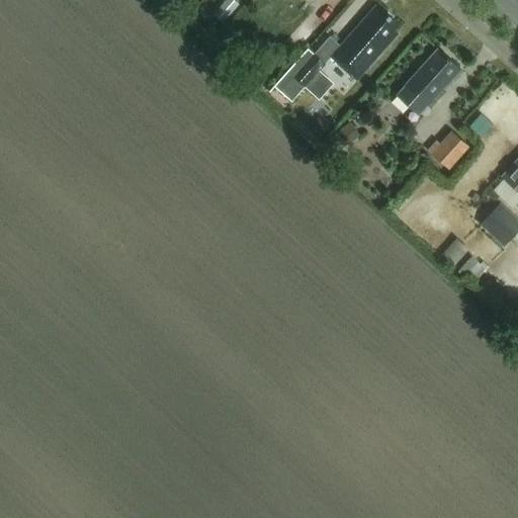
[(398,33),(394,30),(399,24),(376,4),(340,46),(331,56),(357,79),(398,33)]
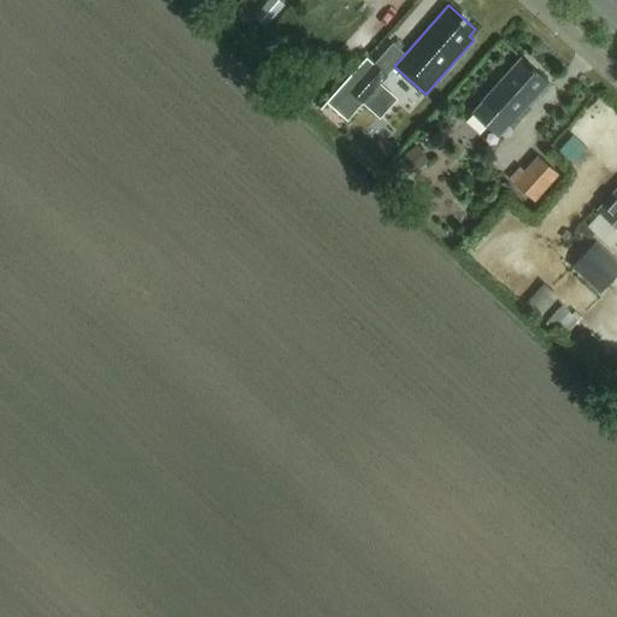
[(347,121),(364,104),(380,118),(398,99),(381,84),(388,76),(386,75),(394,66),(405,54),(393,42),(374,64),(366,57),(325,101),(347,121)]
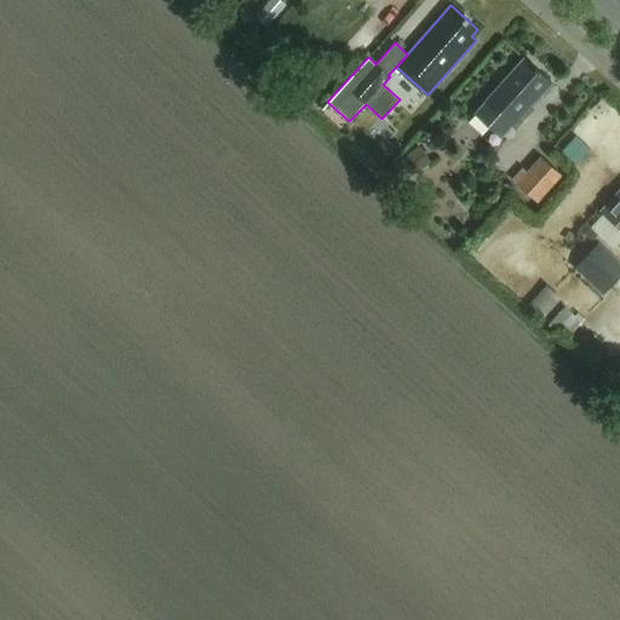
[(526,58),(474,114),(501,139),(532,107),(534,109),(555,87),(551,84),(552,84),(526,58)]
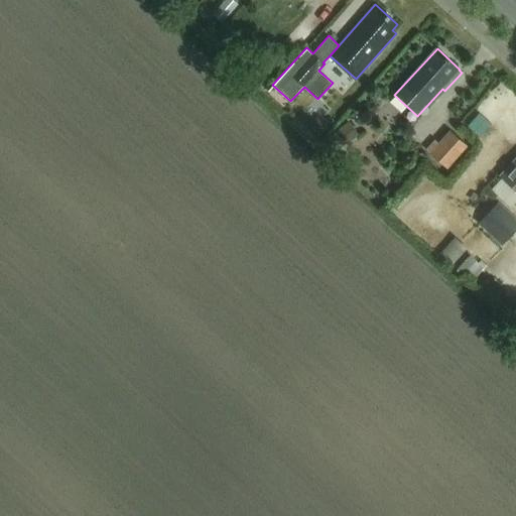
[(447,166),(467,146),(449,131),(431,151),(447,166)]
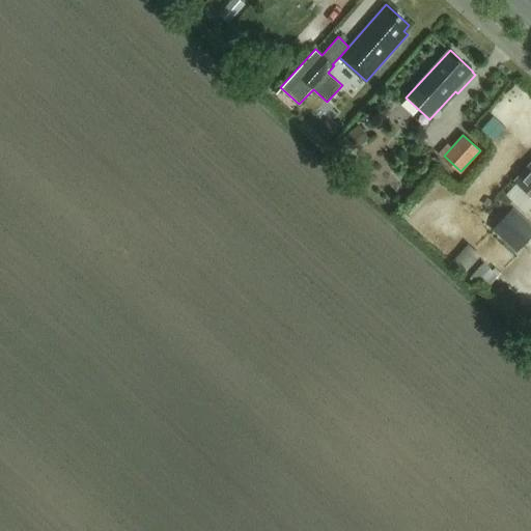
[(530,164),(514,182),(530,196),(530,164)]
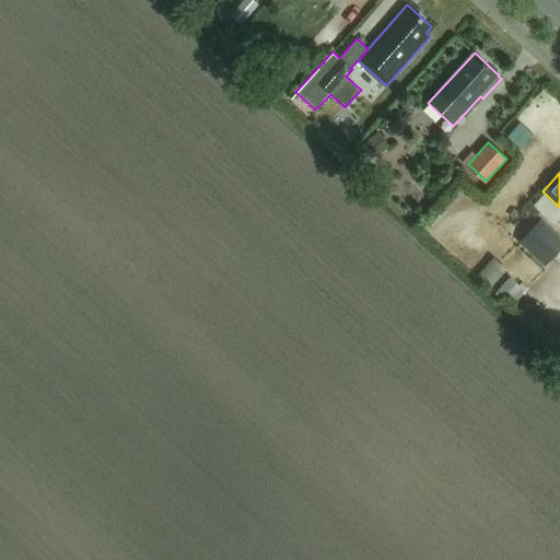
[(544,266),(559,248),(559,236),(540,219),(518,242),(544,266)]
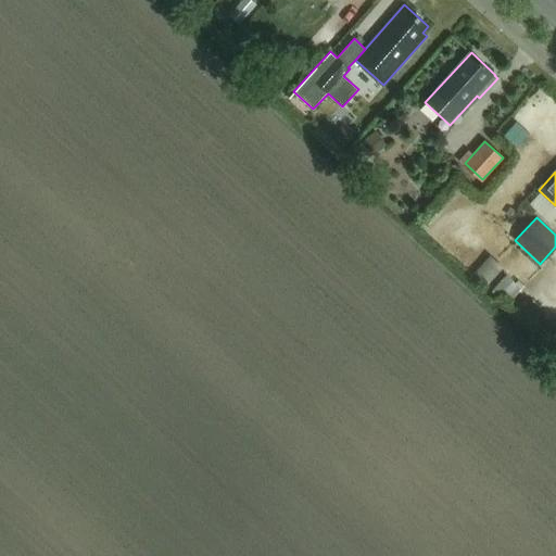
[(521,288),(513,280),(502,269),(504,268),(490,255),(474,272),(498,294),(501,292),(509,300),(521,288)]
